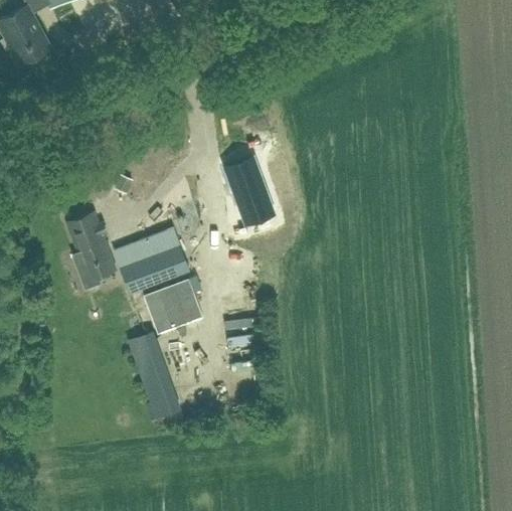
[(50,8),(65,0),(25,0),(28,4),(0,18),(0,26),(19,63),(51,46),(33,13),(49,5),(50,8)]
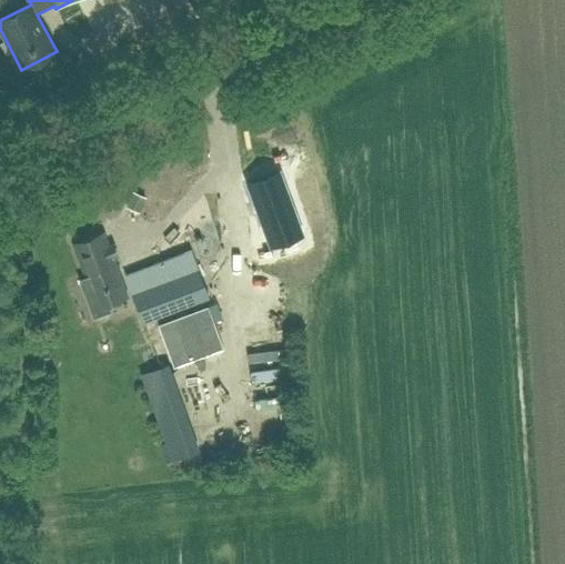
[(272,248),(304,237),(281,175),(249,187),(272,248)]
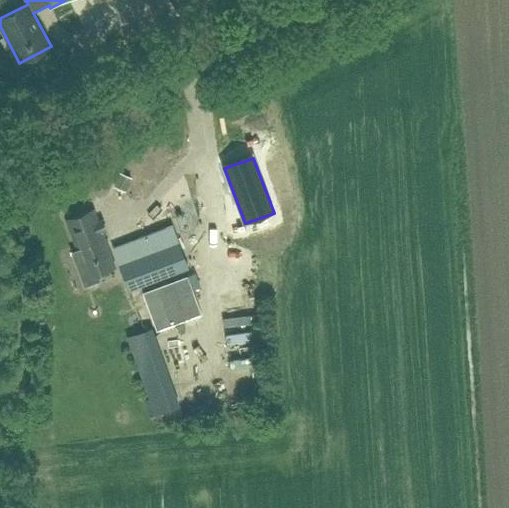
[(122,173),(117,187),(128,192),(134,179),(122,173)]
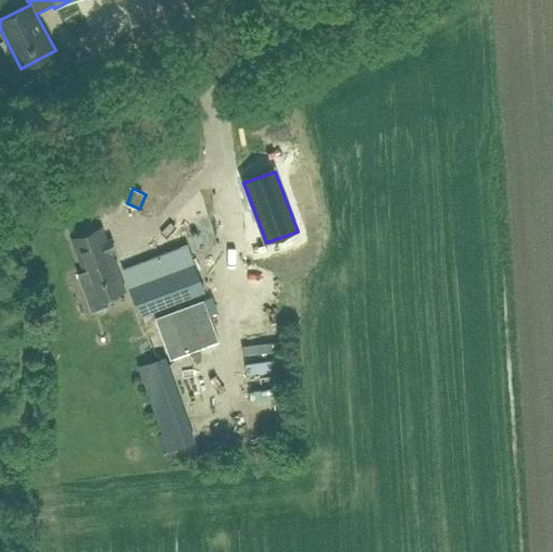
[(102,228),(72,239),(84,272),(78,274),(91,311),(108,304),(105,299),(125,291),(102,228)]
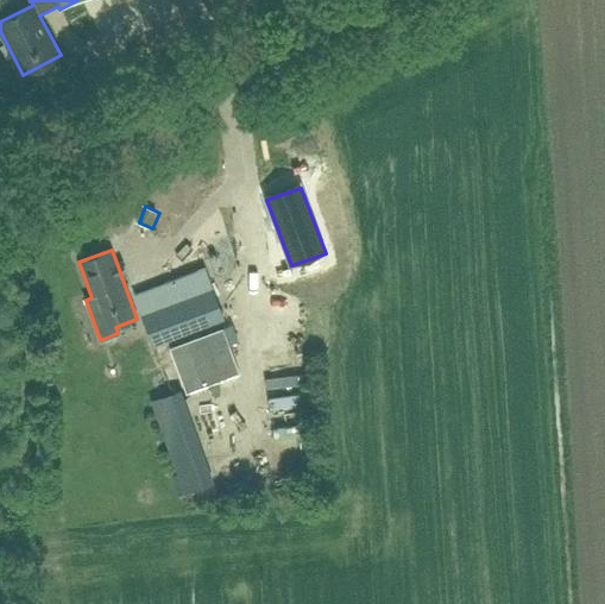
[(152,345),(224,320),(205,269),(175,280),(182,301),(142,315),(152,345)]
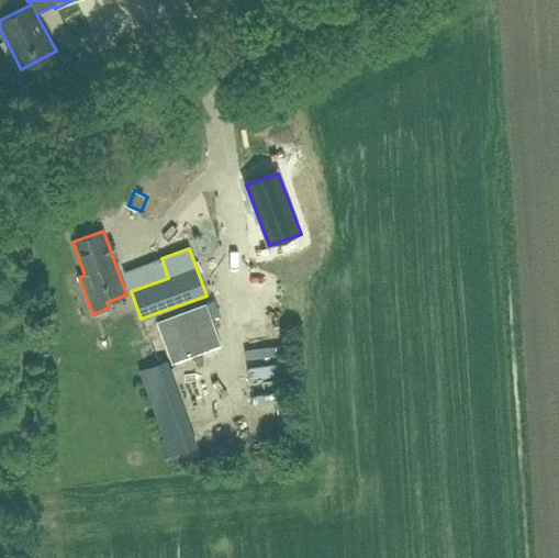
[(222,319),(215,302),(158,324),(174,366),(223,348),(213,321),(222,319)]
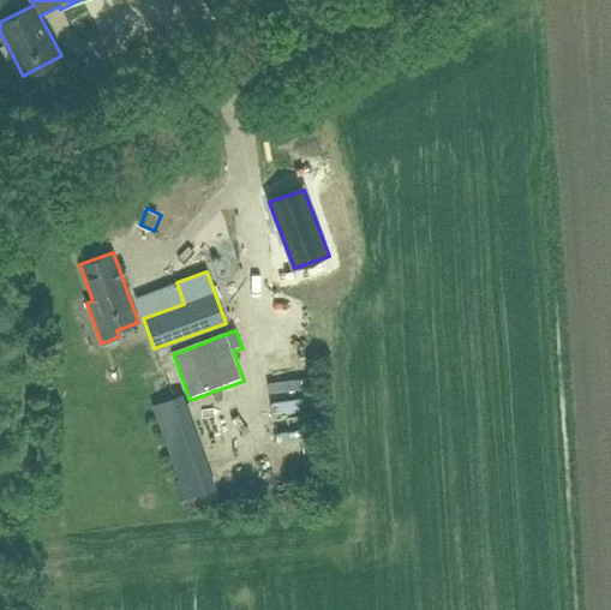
[(154,408),(180,482),(172,484),(179,504),(187,502),(217,490),(184,398),(154,408)]
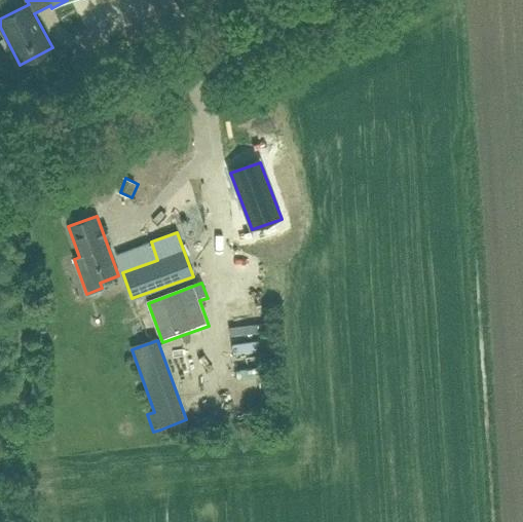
[(250,353),(236,355),(237,367),(251,366),(250,353)]
